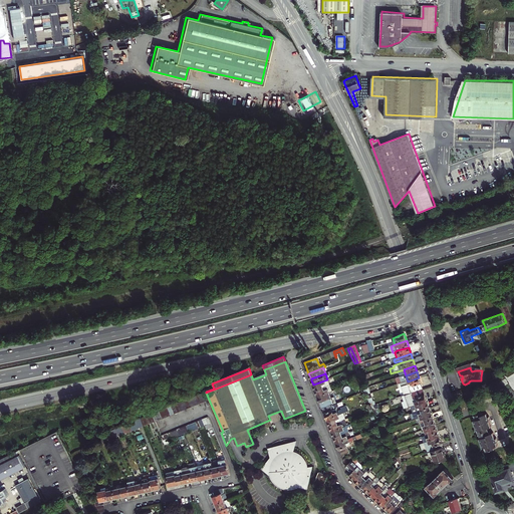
[(411,394),(423,390),(419,377),(408,381),(401,383),(401,386),(405,396),(411,394)]
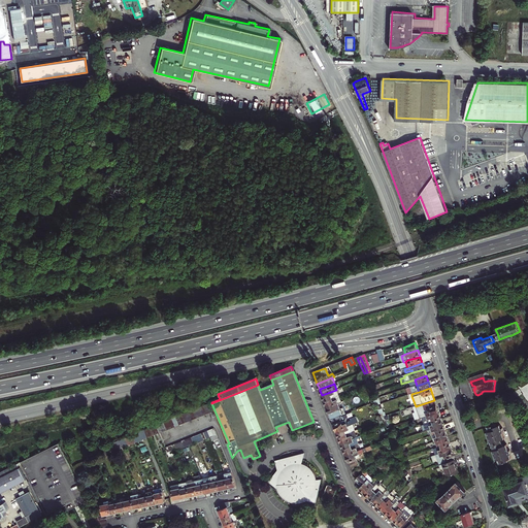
[(322,395),(324,401),(339,396),(336,390),(322,395)]
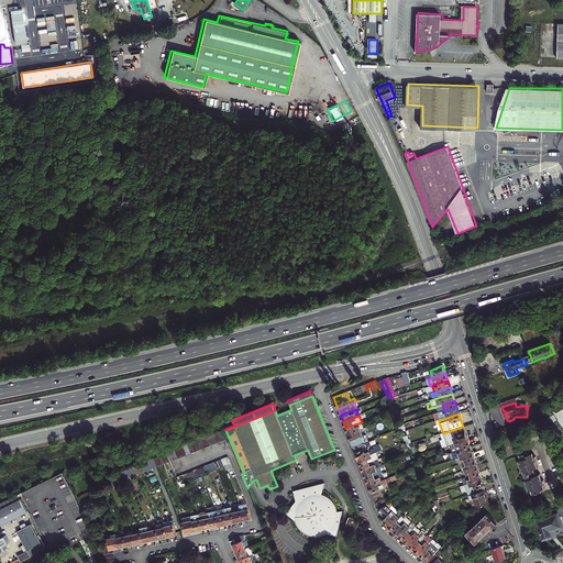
[(349,434),(362,429),(364,428),(362,422),(345,428),(349,434)]
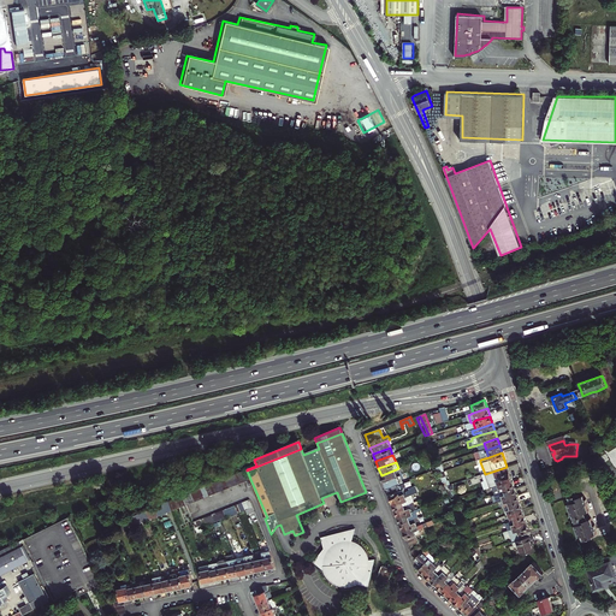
[(480,462),(473,465),(477,477),(485,474),(480,462)]
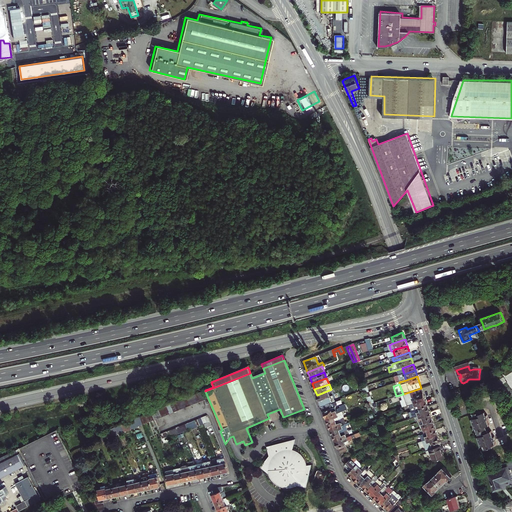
[(421,388),(409,392),(412,401),(406,403),(407,406),(409,405),(426,400),(421,388)]
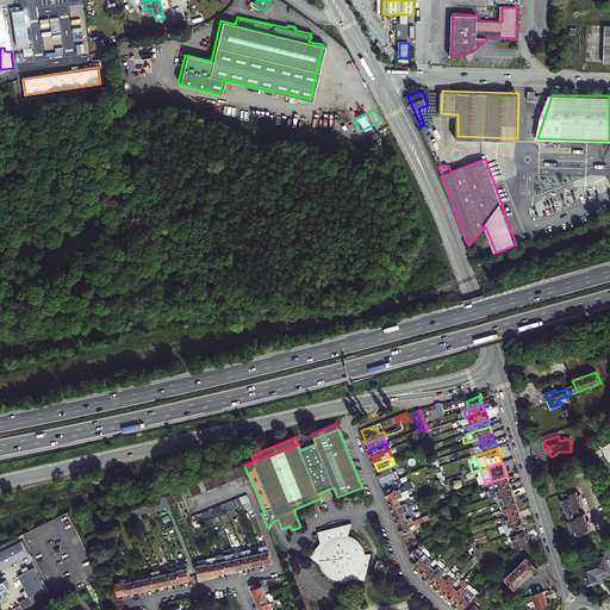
[(392,465),(378,471),(380,477),(384,484),(397,479),(400,478),(398,472),(394,473),(392,465)]
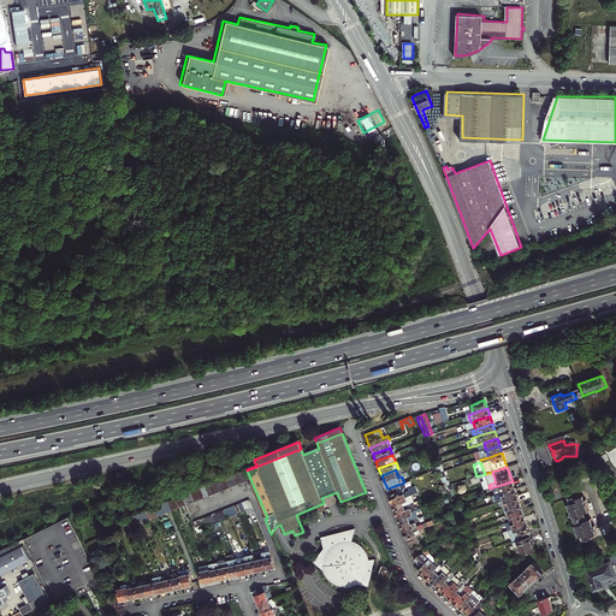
[(495,496),(501,493),(515,489),(513,481),(492,487),(495,496)]
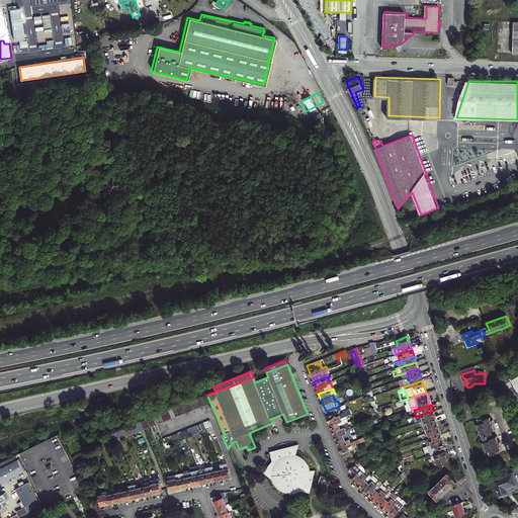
[(327,416),(330,423),(342,419),(342,418),(352,414),(350,410),(342,414),(342,416),(341,416),(337,407),(326,411),(327,416)]
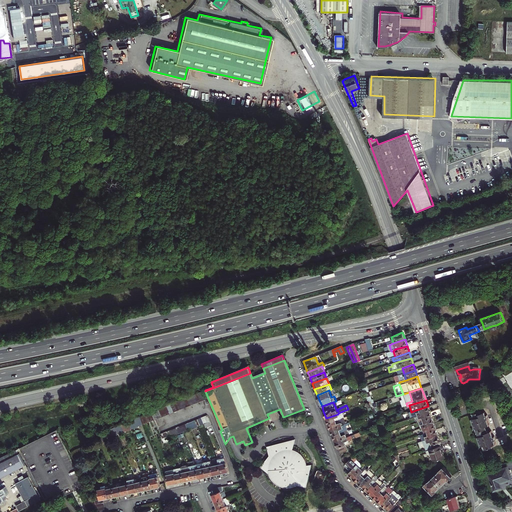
[(414,418),(418,416),(430,412),(428,406),(416,410),(417,413),(413,415),(414,418)]
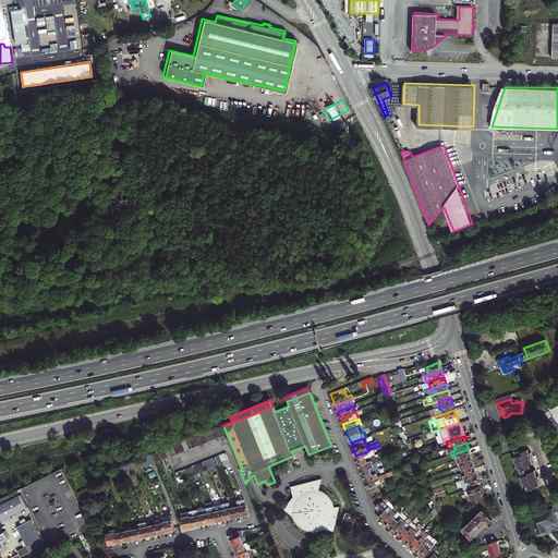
[(534,462),(532,455),(533,455),(532,451),(530,451),(529,447),(525,448),(524,447),(516,449),(518,455),(514,456),(518,466),(519,465),(522,474),(521,475),(524,485),(528,484),(529,489),(537,486),(536,484),(541,482),(540,478),(541,477),(540,474),(537,474),(535,468),(532,469),(530,463),(534,462)]
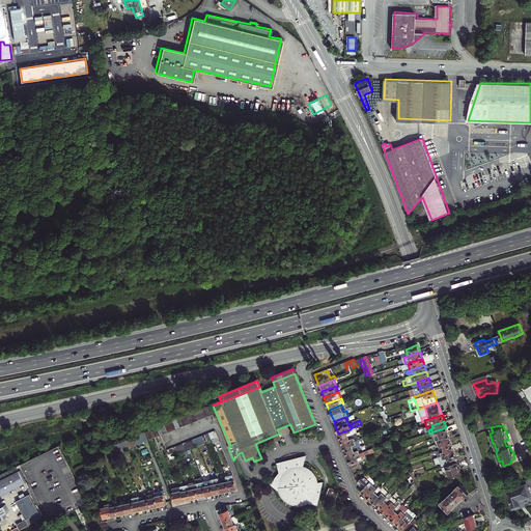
[(145,432),(148,441),(162,437),(158,427),(145,432)]
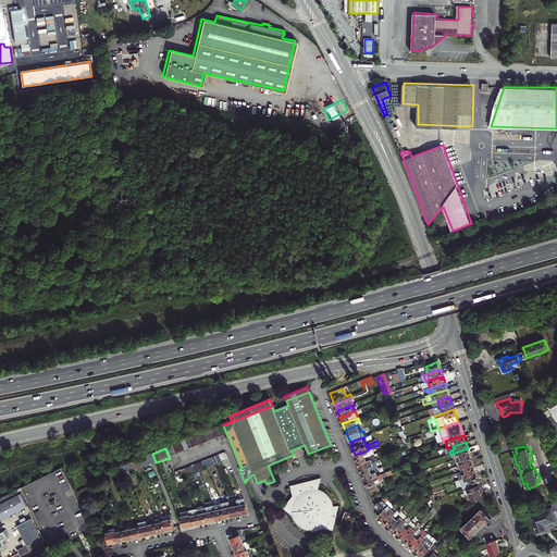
[(457,459),(461,458),(470,455),(468,448),(455,453),(457,459)]
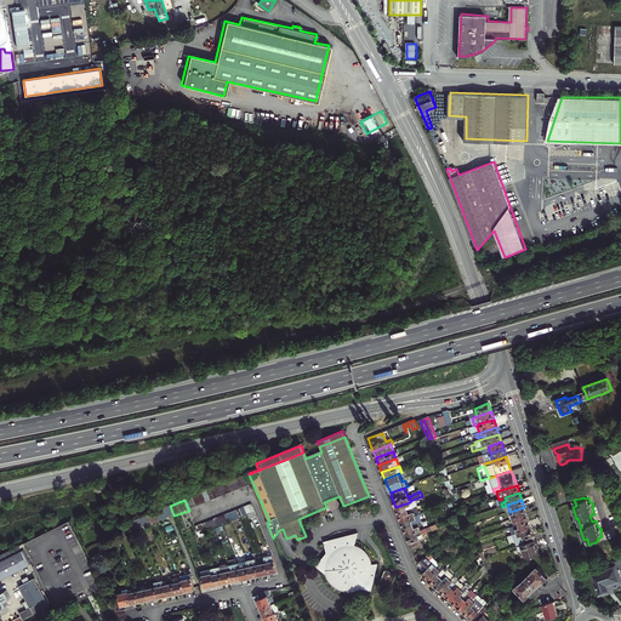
[(396,507),(399,514),(409,511),(412,510),(410,502),(396,507)]
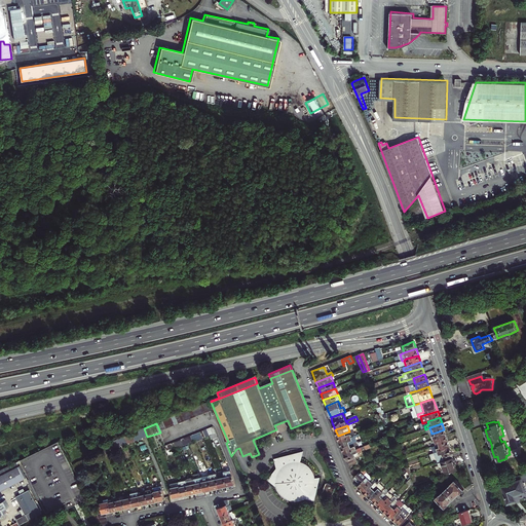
[(133,433),(137,442),(147,437),(144,428),(133,433)]
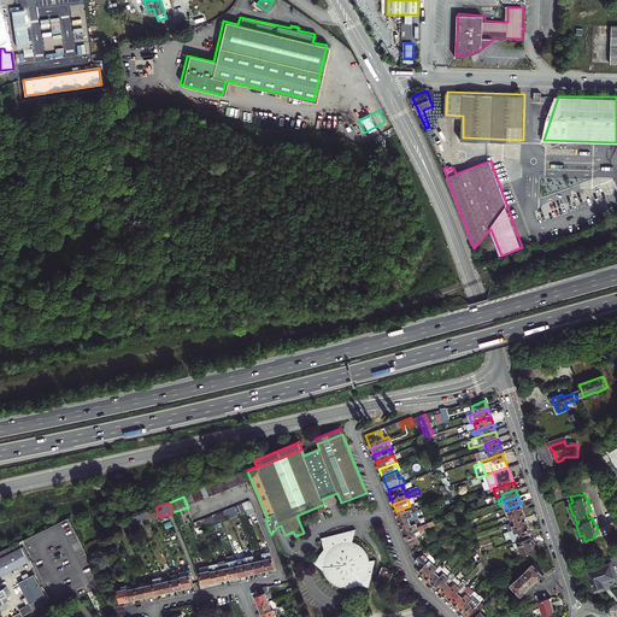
[(507,512),(509,516),(523,511),(521,504),(511,507),(512,511),(507,512)]
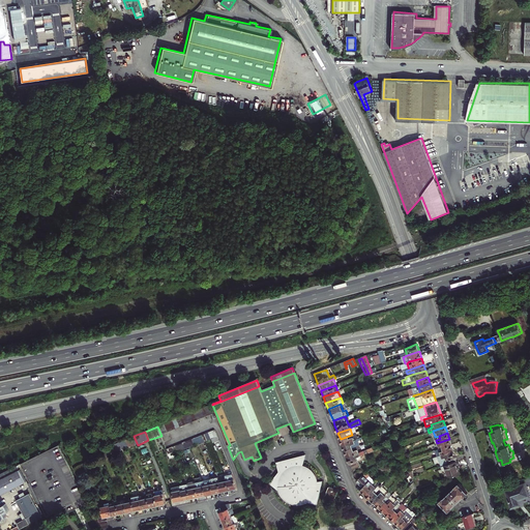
[(134,436),(126,439),(130,447),(138,445),(134,436)]
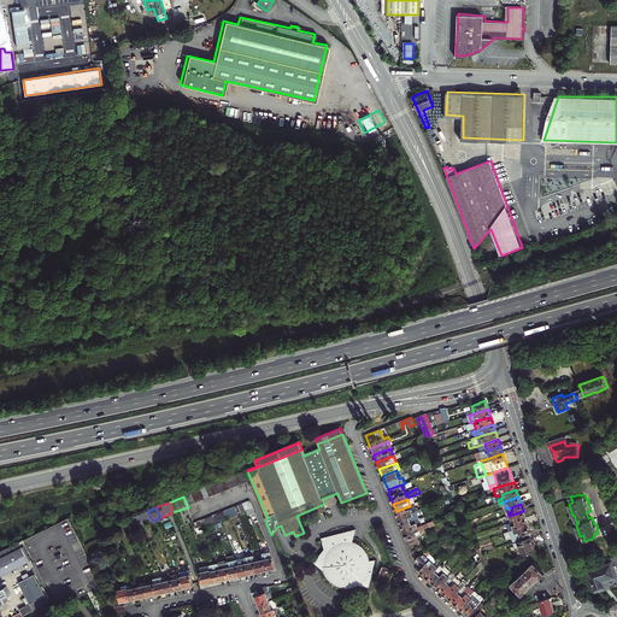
[(397,511),(399,518),(412,512),(411,509),(407,510),(406,507),(397,511)]
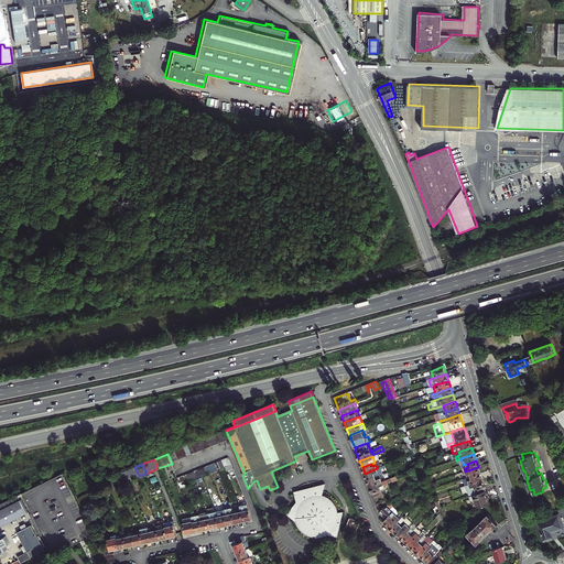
[(478,467),(465,472),(466,475),(467,475),(468,478),(480,474),(478,467)]
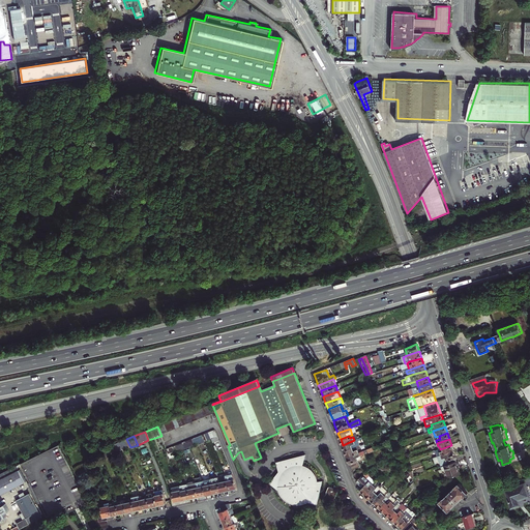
[(344,447),(345,451),(353,447),(352,444),(356,443),(354,440),(343,445),(344,447)]
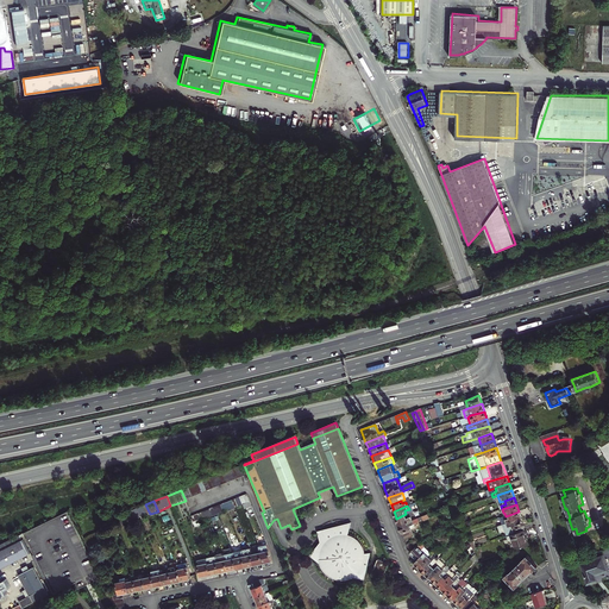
[(133,519),(142,516),(138,508),(130,510),(133,519)]
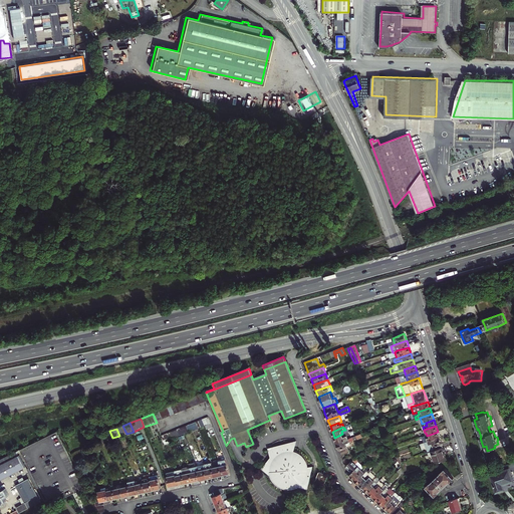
[(66,495),(84,486),(57,431),(41,439),(21,450),(24,457),(28,465),(30,468),(39,488),(45,500),(62,492),(64,491),(66,495)]
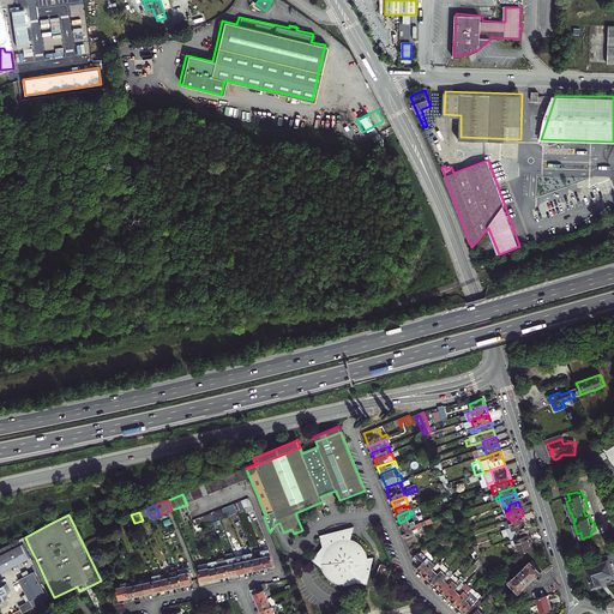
[(509,521),(511,528),(525,523),(523,516),(510,521),(509,521)]
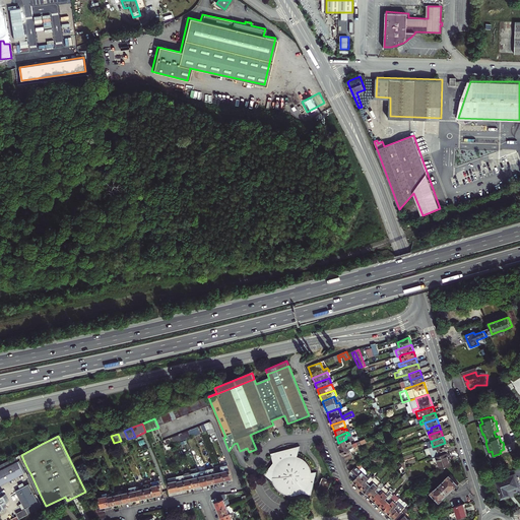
[(338,443),(341,448),(352,444),(351,441),(348,442),(346,439),(338,443)]
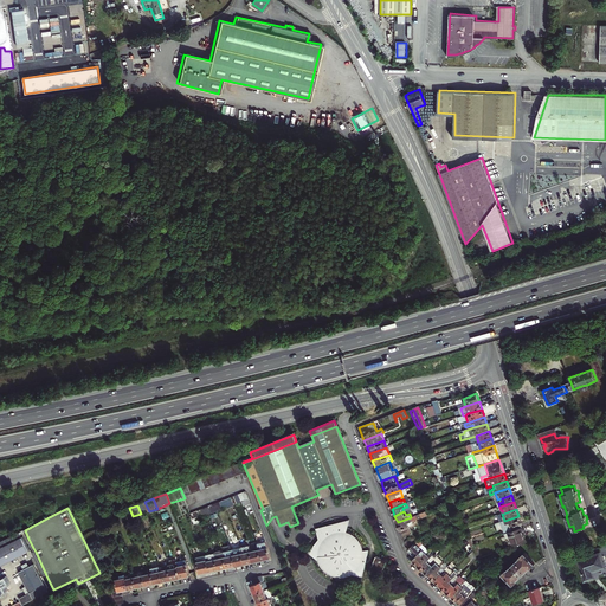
[(519,516),(504,521),(501,522),(505,534),(510,533),(523,528),(519,516)]
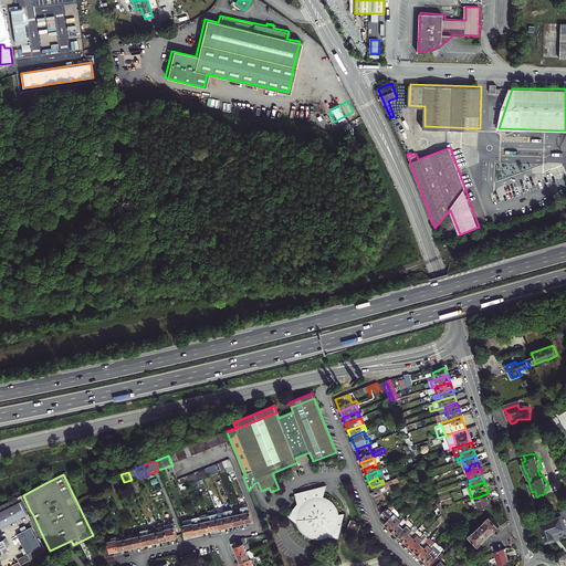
[(371,488),(377,502),(386,499),(384,492),(387,491),(384,483),(371,488)]
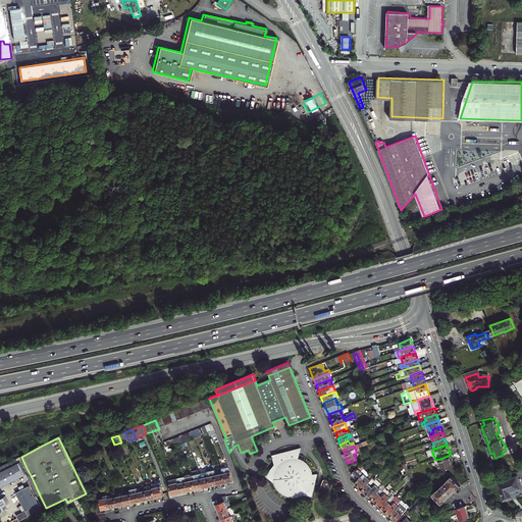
[(271,454),(274,464),(265,475),(270,480),(270,481),(271,483),(272,486),(273,488),(274,490),(276,492),(278,494),(280,496),(282,498),(284,499),(286,499),(289,500),(292,500),(294,500),(296,500),(299,499),(301,498),(303,497),(304,497),(305,496),(306,496),(307,496),(312,497),(313,489),(314,487),(315,485),(315,483),(315,479),(317,473),(313,473),(312,472),(311,470),(311,469),(309,467),(308,465),(307,464),(306,462),(304,461),(302,460),(300,459),(298,459),(300,448),(271,454)]
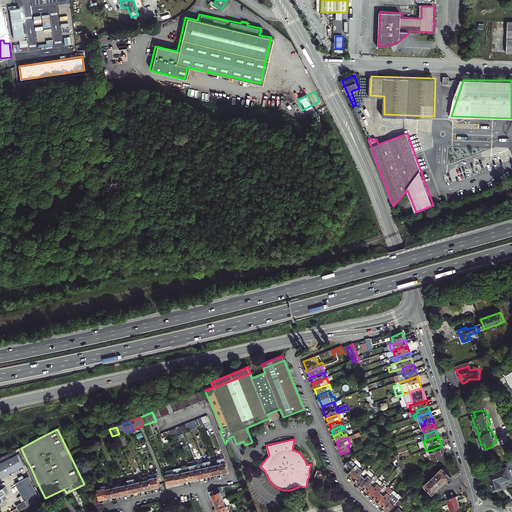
[(442,446),(431,450),(432,454),(430,455),(433,462),(446,458),(442,446)]
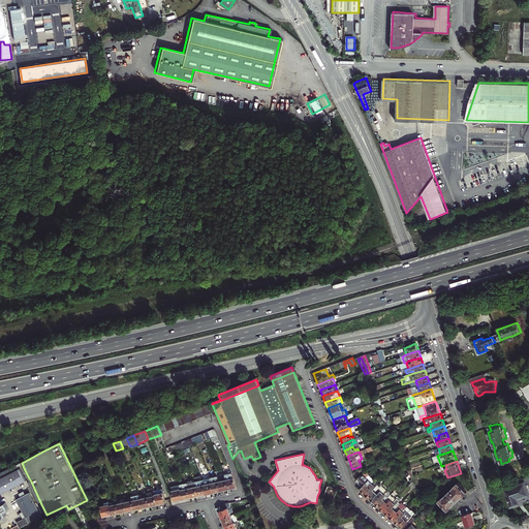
[(0,494),(25,481),(19,469),(17,465),(0,473),(0,494)]
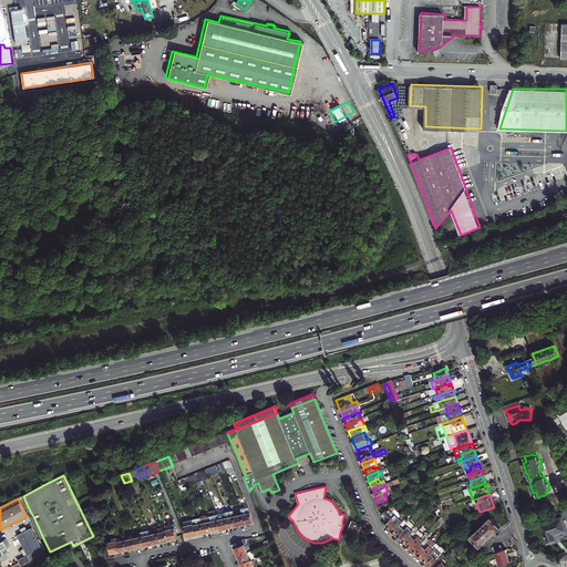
[(22,502),(20,503),(27,516),(29,515),(29,514),(31,513),(27,504),(24,505),(22,502)]
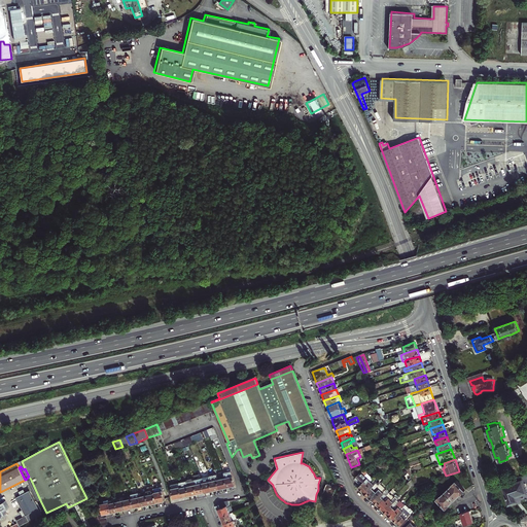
[(236,487),(234,478),(232,472),(224,475),(227,489),(236,487)]
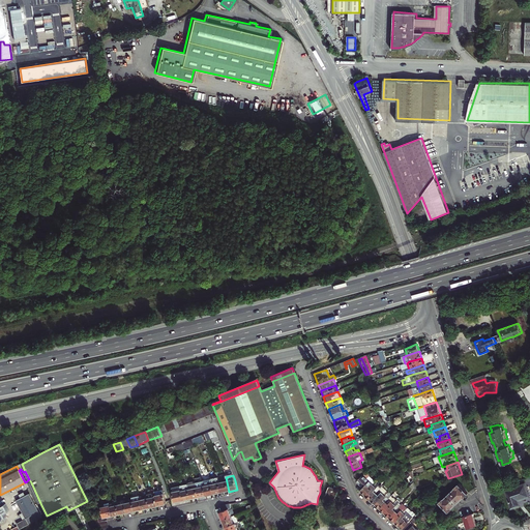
[(363,475),(357,480),(363,487),(360,490),(365,495),(375,486),(363,475)]
